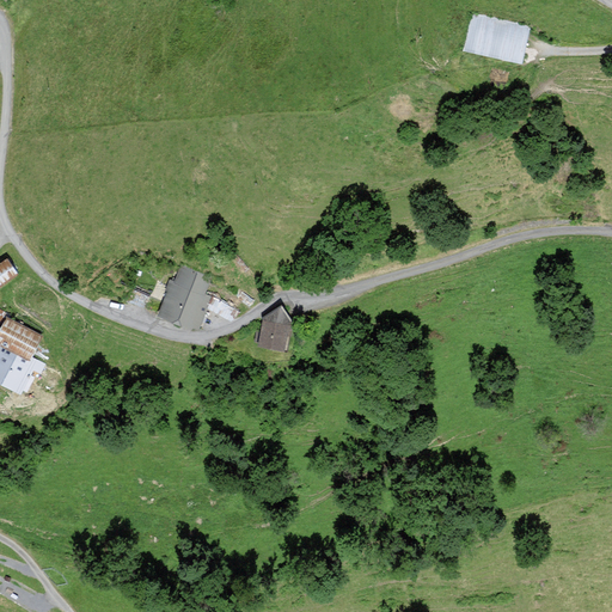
[(527,26),(471,16),(464,49),(520,61),(527,26)]
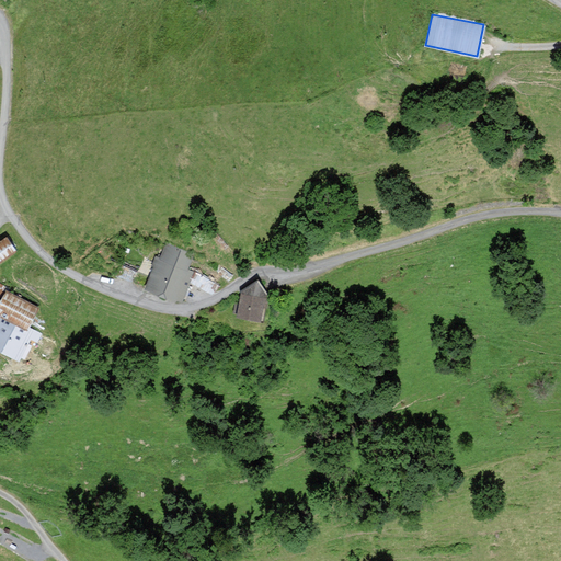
[(6,237),(0,240),(0,260),(14,250),(6,237)]
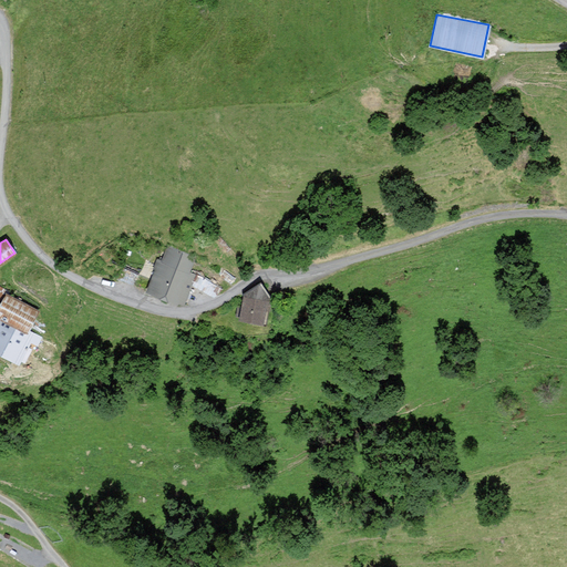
[(194,257),(168,248),(163,261),(157,259),(155,267),(157,268),(148,290),(183,302),(194,275),(188,272),(194,257)]
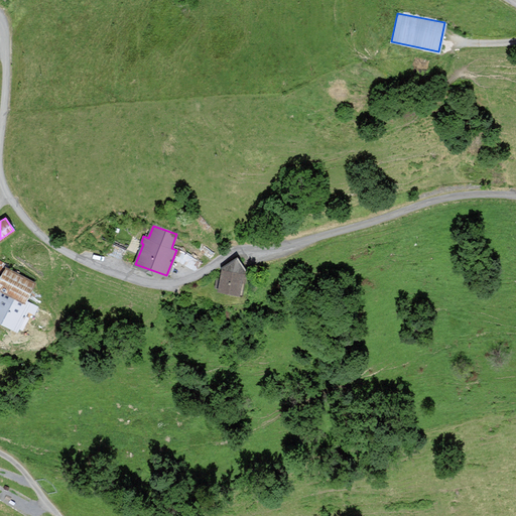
[(245,271),(237,255),(223,267),(218,288),(240,293),(245,271)]
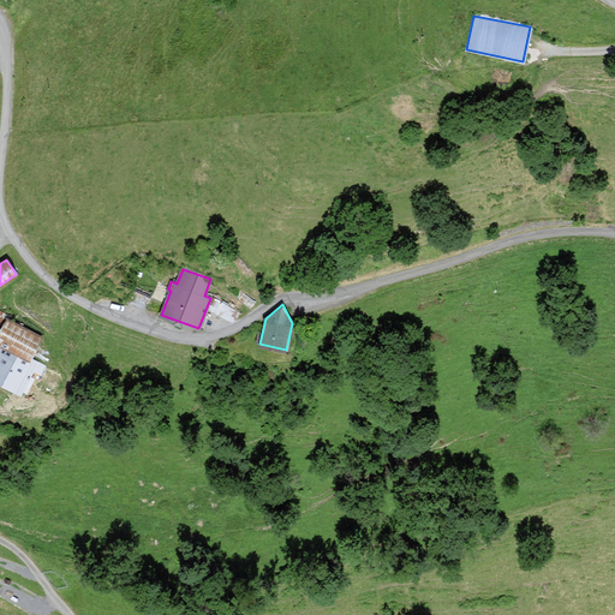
[(7,318),(0,332),(0,380),(21,392),(36,364),(28,359),(40,336),(7,318)]
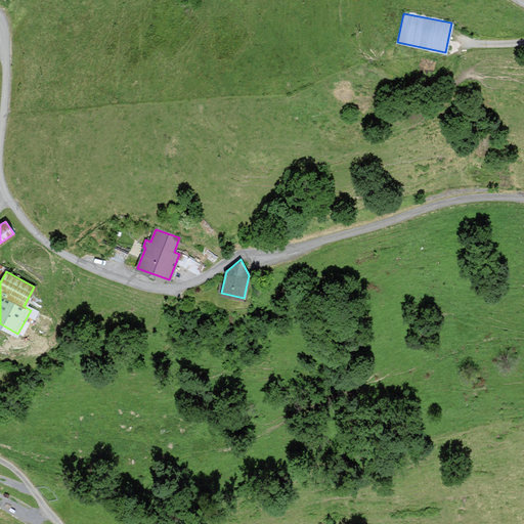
All buildings are outlined.
